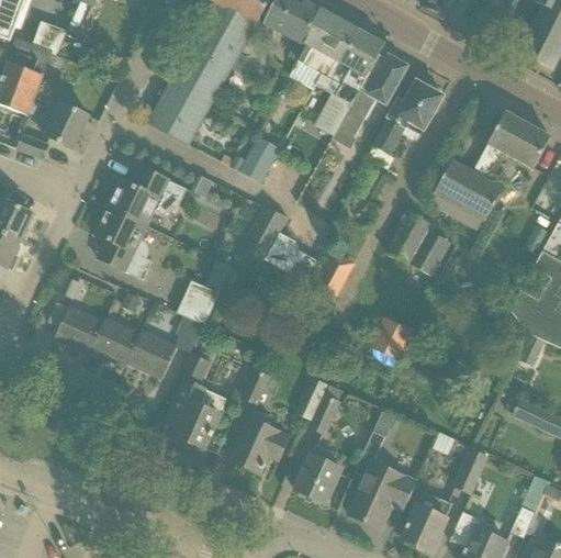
[(0,0),(0,40),(2,36),(10,40),(15,26),(25,0),(0,0)]
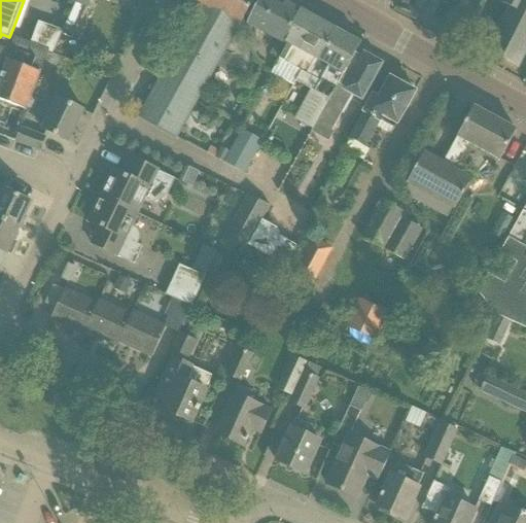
[(75,0),(64,27),(75,32),(90,0),(75,0)]
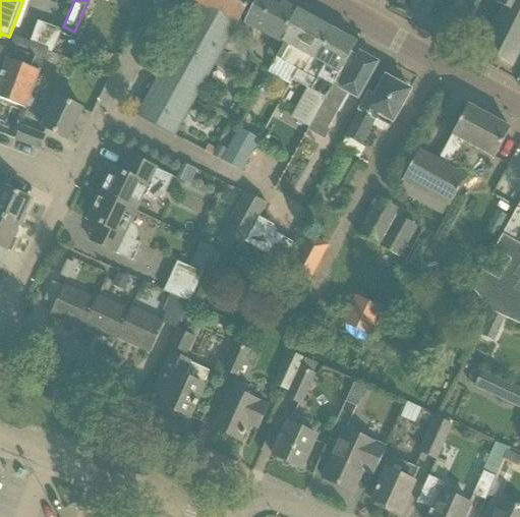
[(174,0),(194,11),(137,113),(174,133),(216,60),(222,64),(229,52),(223,48),(233,29),(249,0),(174,0)]
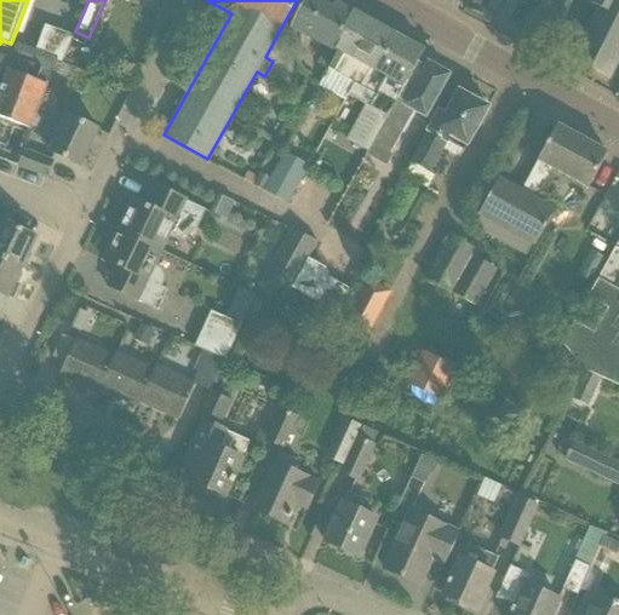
[(339,33),(353,7),(338,0),(303,0),(290,26),(321,42),(337,51),(338,49),(334,47),(342,34),(339,33)]
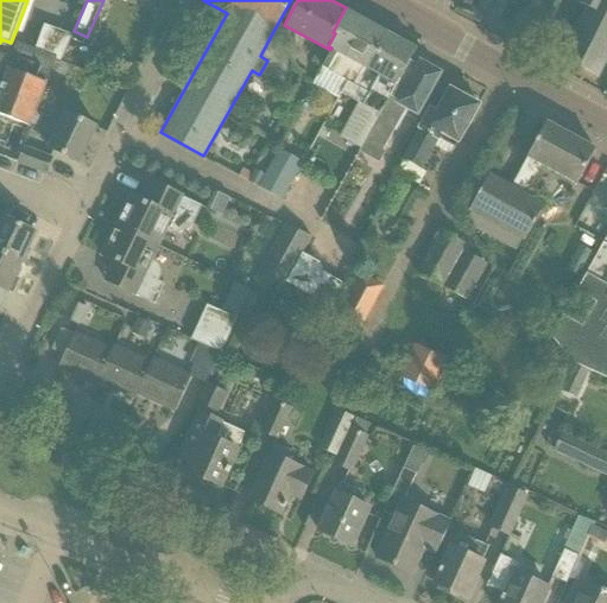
[(579,0),(588,5),(561,56),(599,75),(606,57),(606,0),(579,0)]
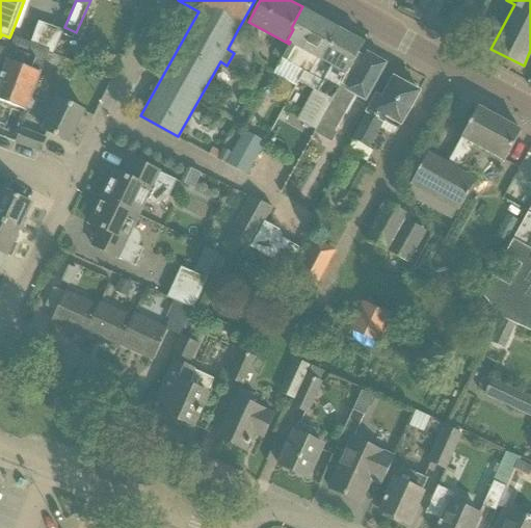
[(282,58),(283,58),(308,73),(334,24),(302,6),(291,28),(293,29),(287,41),(290,42),(289,44),(282,58)]
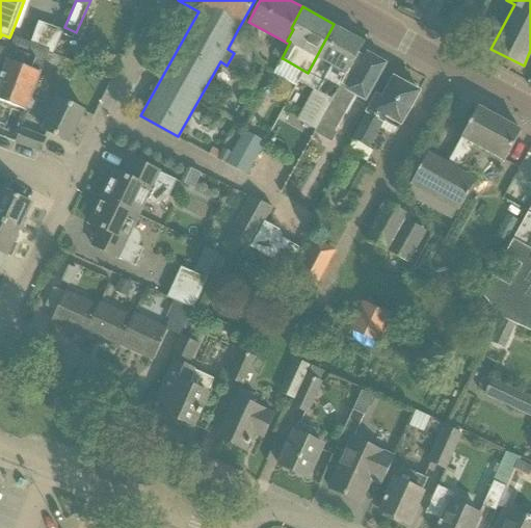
[(334,24),(308,73),(323,80),(317,90),(314,88),(298,119),(315,128),(314,130),(315,131),(359,51),(365,41),(334,24)]
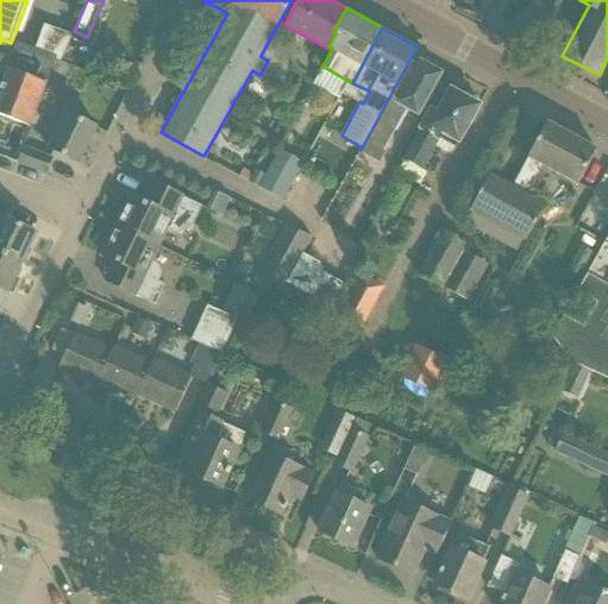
[(0,112),(31,124),(56,56),(17,42),(0,87),(0,112)]
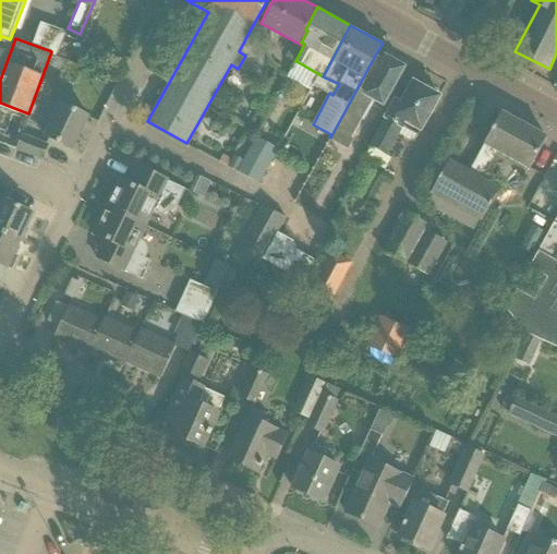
[(376,53),(330,137),(348,147),(354,135),(353,134),(362,118),(364,119),(374,100),(383,105),(404,64),(386,55),(384,58),(376,53)]
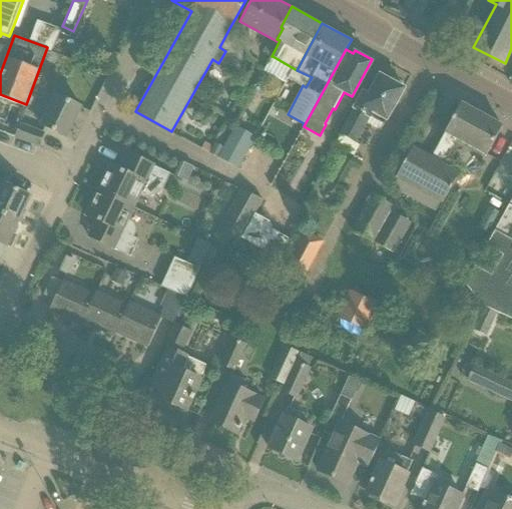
[(402,81),(395,77),(391,79),(380,73),(369,93),(364,90),(354,107),(340,132),(355,141),(366,121),(367,121),(368,120),(381,127),(384,122),(395,104),(404,86),(402,85),(402,81)]
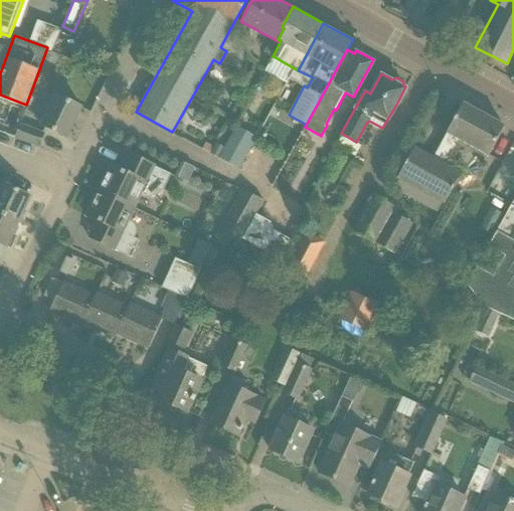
[(67,136),(82,106),(56,93),(41,123),(67,136)]
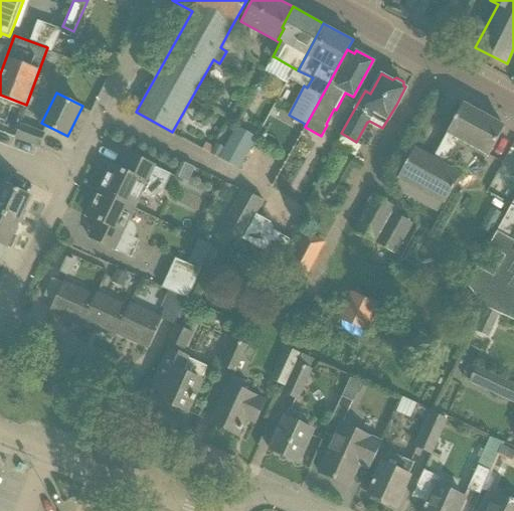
[(414,145),(405,162),(397,177),(423,191),(436,198),(444,202),(462,171),(446,162),(460,138),(489,154),(505,125),(463,102),(434,155),(414,145)]
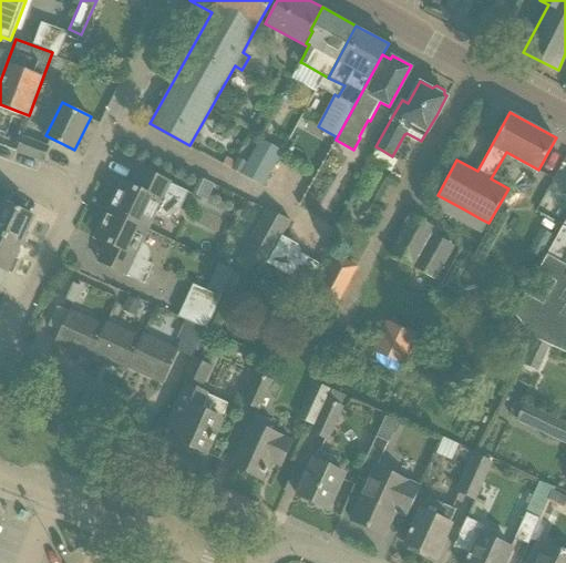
[(23,135),(18,150),(43,159),(49,144),(23,135)]
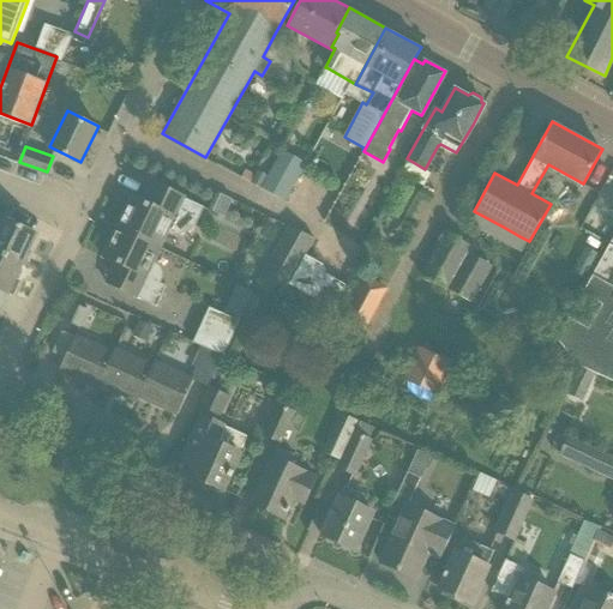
[(282,150),(271,173),(293,186),(306,163),(282,150)]
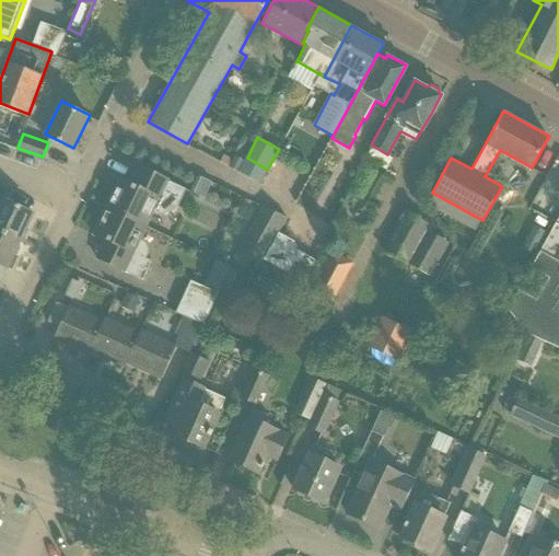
[(235,154),(230,165),(240,170),(245,159),(235,154)]
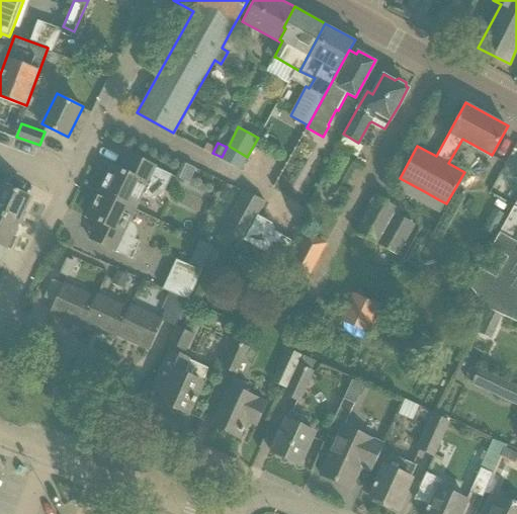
[(111,164),(99,189),(135,206),(142,193),(145,194),(148,194),(152,194),(155,192),(157,190),(158,187),(164,190),(172,173),(131,153),(130,154),(141,159),(134,174),(111,164)]
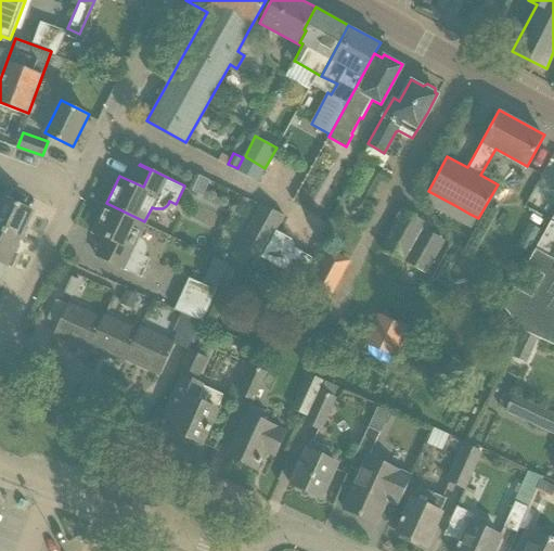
[(512,205),(530,217),(538,205),(518,194),(512,205)]
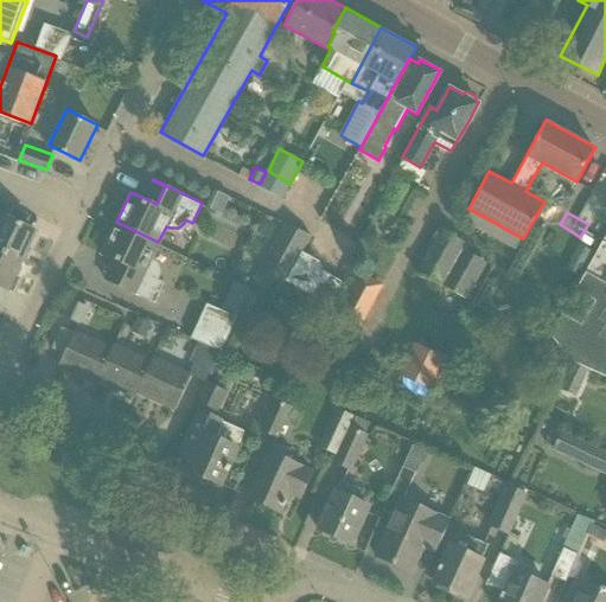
[(0,213),(0,248),(21,258),(36,229),(4,213),(2,215),(0,213)]
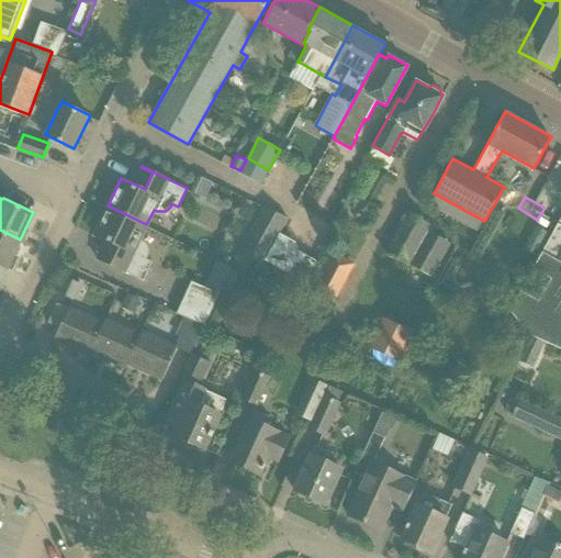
[(242,244),(266,257),(280,231),(288,215),(265,203),(242,244)]
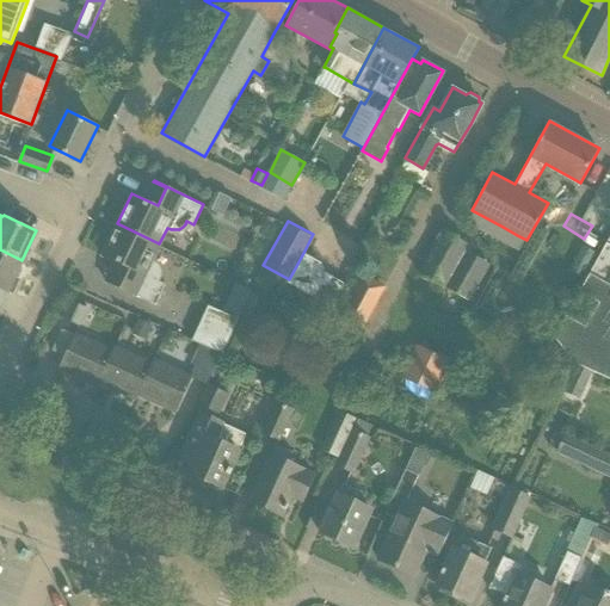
[(106,278),(106,279),(155,303),(166,282),(159,279),(160,274),(160,271),(159,267),(158,264),(154,260),(152,259),(159,243),(117,223),(103,253),(129,266),(121,284),(106,278)]
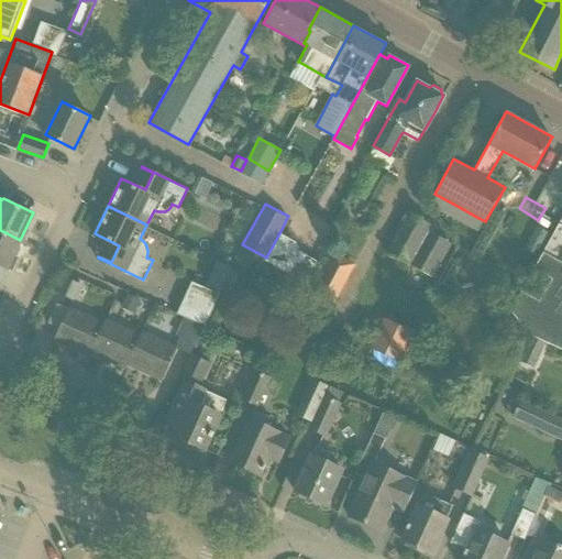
[(386,251),(432,276),(451,242),(429,230),(431,225),(407,212),(386,251)]
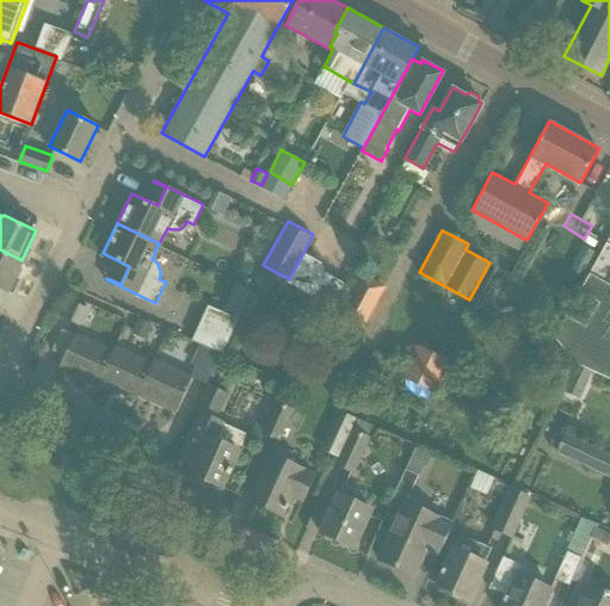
[(609,242),(607,241),(591,272),(609,282),(609,242)]
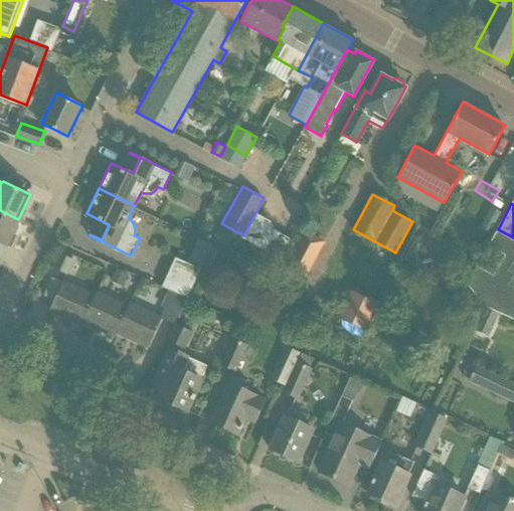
[(467,227),(477,233),(489,214),(479,208),(467,227)]
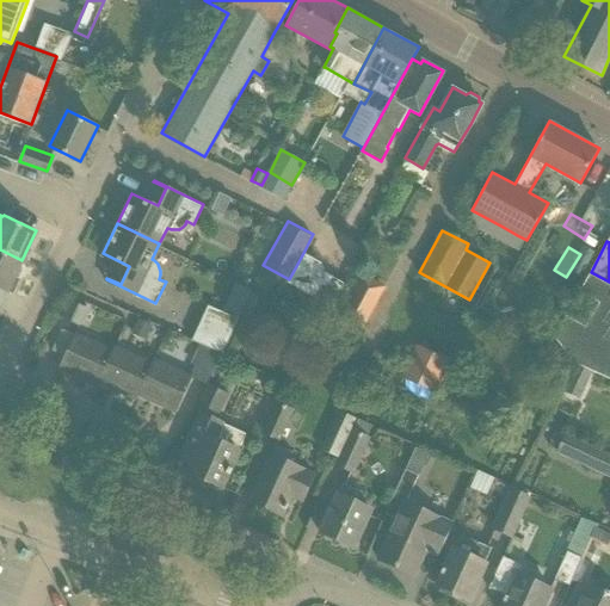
[(16,276),(22,260),(0,249),(0,286),(8,291),(8,289),(13,290),(19,278),(16,276)]
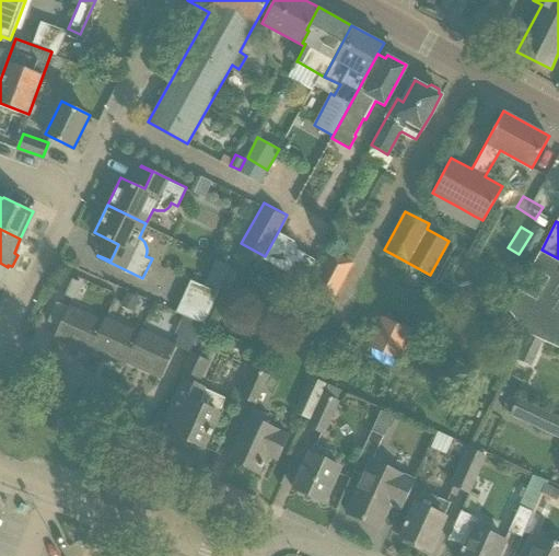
[(279,230),(265,256),(264,257),(305,280),(317,258),(298,247),(295,240),(279,230)]
